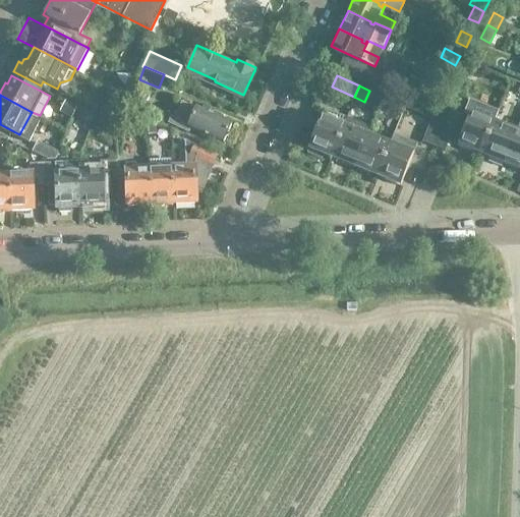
[(65,98),(60,108),(72,115),(75,110),(78,104),(65,98)]
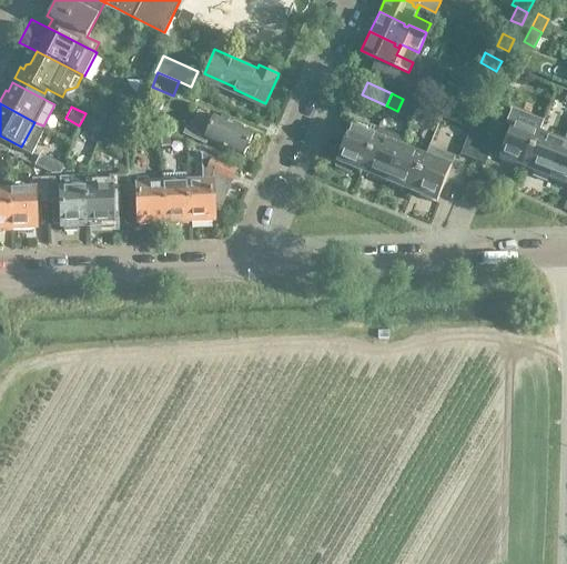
[(438,122),(443,112),(431,107),(426,117),(438,122)]
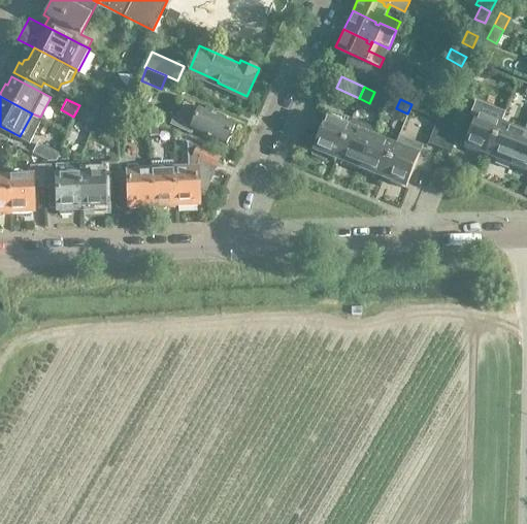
[(79,105),(76,111),(84,115),(89,104),(81,101),(79,105)]
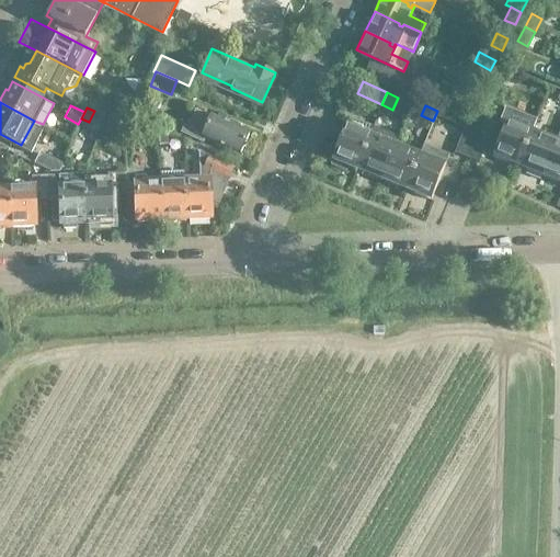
[(194,135),(196,131),(241,150),(250,131),(210,113),(204,110),(203,110),(198,109),(192,126),(186,123),(183,131),(194,135)]
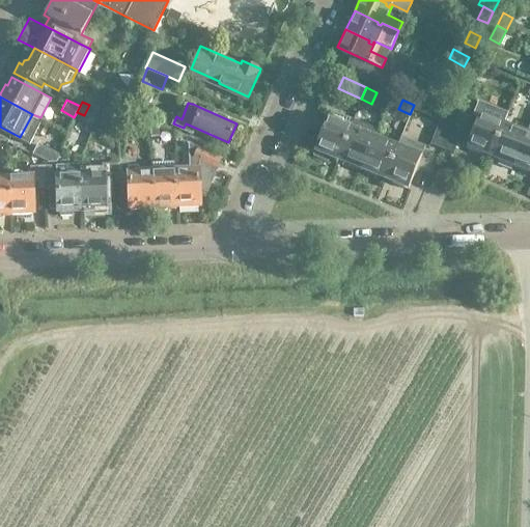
[(332,106),(314,148),(313,153),(328,159),(330,155),(338,158),(353,125),(356,115),(332,106)]
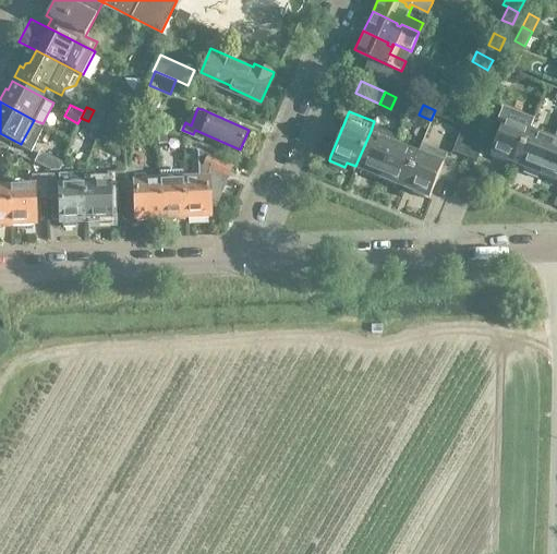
[(516,163),(530,127),(534,116),(523,111),(519,122),(505,117),(491,153),(516,163)]
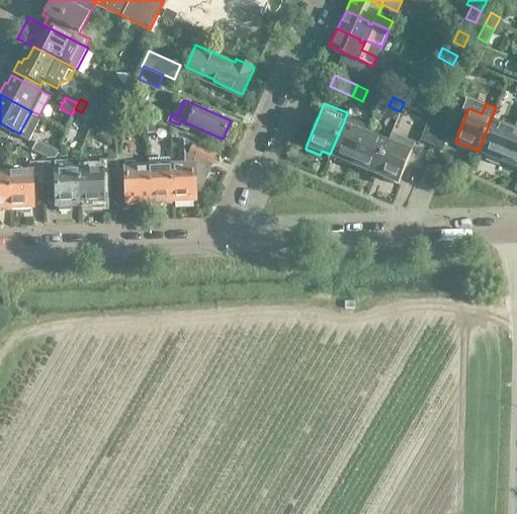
[(420,138),(432,142),(441,118),(429,114),(420,138)]
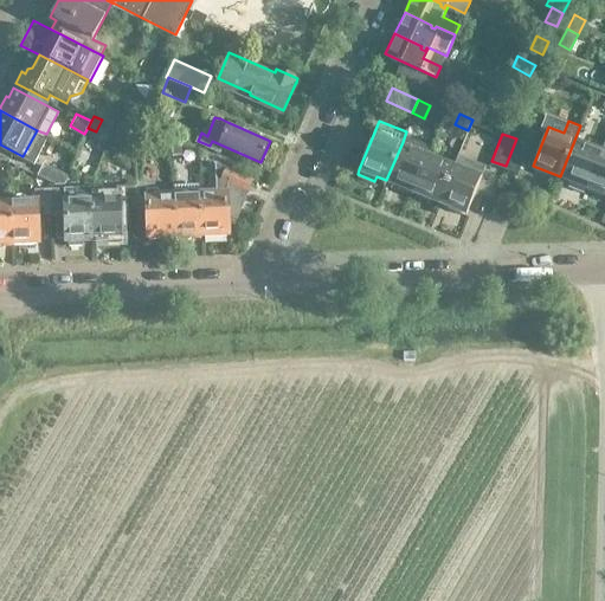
[(587,187),(603,148),(575,137),(560,176),(587,187)]
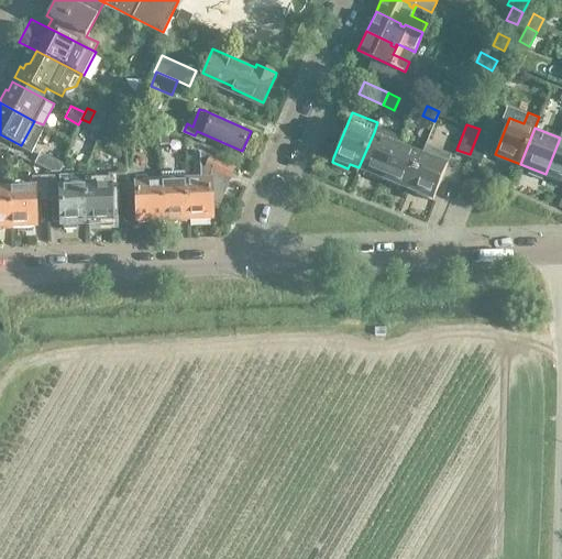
[(492,134),(480,129),(470,154),(482,160),(492,134)]
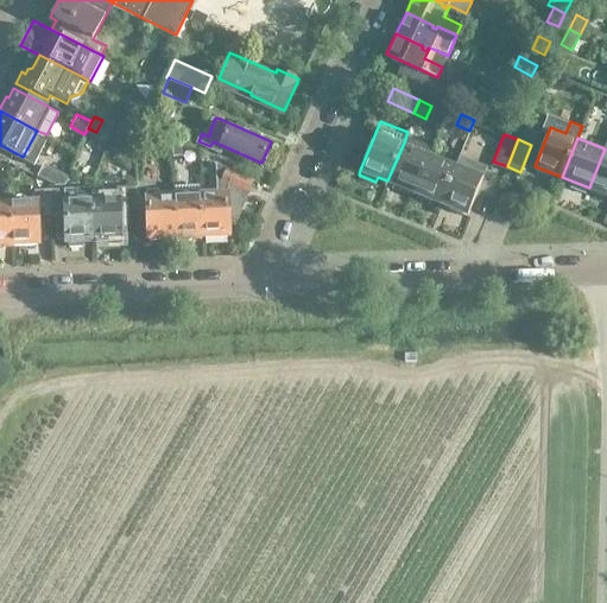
[(415,191),(430,153),(404,143),(387,181),(415,191)]
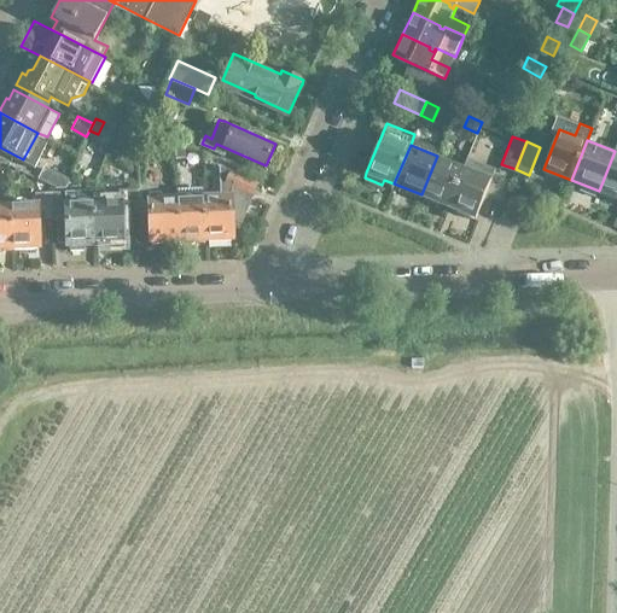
[(616,152),(615,151),(599,191),(616,198),(616,152)]
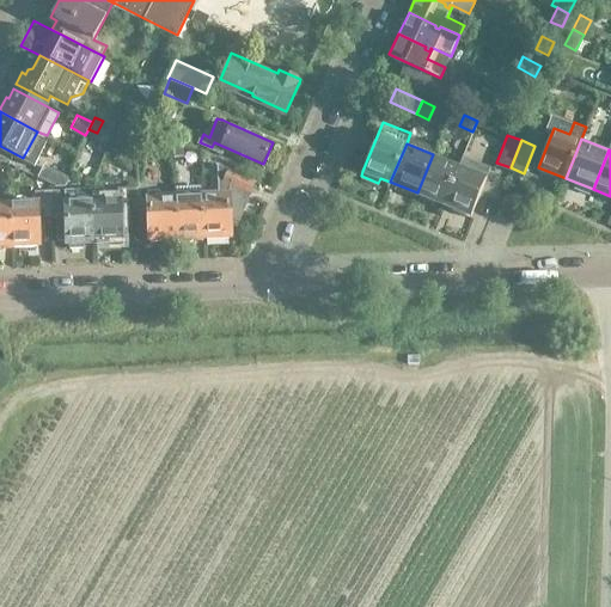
[(471,214),(488,176),(493,164),(465,153),(459,164),(444,203),(471,214)]
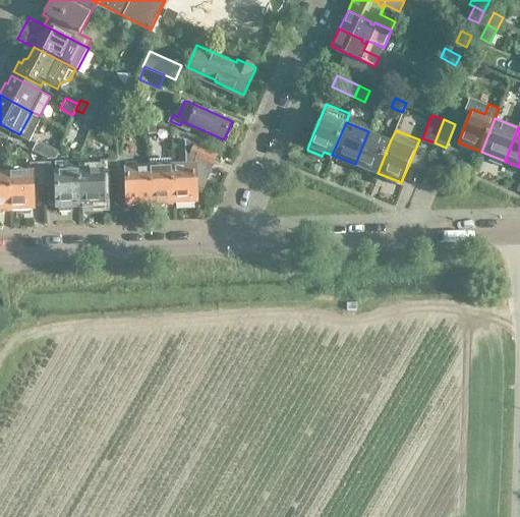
[(378,173),(391,139),(368,131),(355,164),(378,173)]
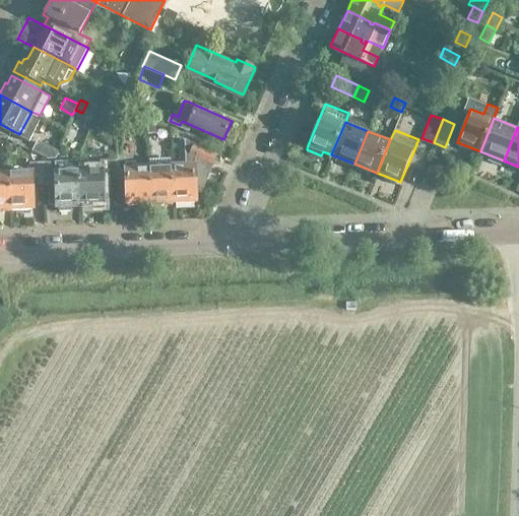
[(39,134),(34,145),(46,151),(51,140),(39,134)]
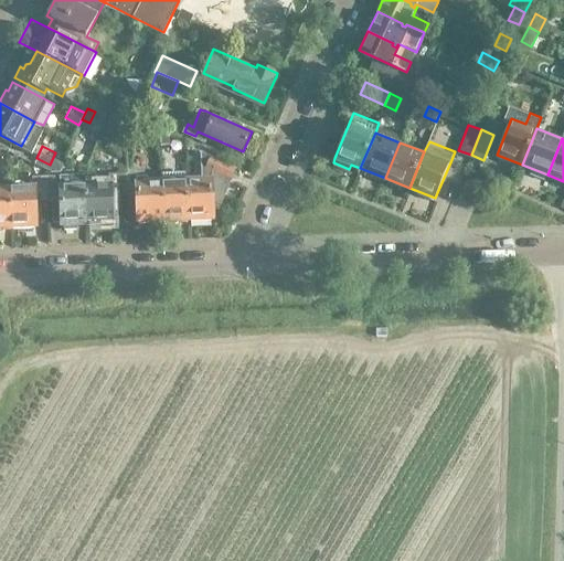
[(230,178),(231,179),(236,166),(212,154),(199,148),(200,177),(187,178),(189,219),(213,218),(213,203),(215,203),(219,203),(221,199),(220,199),(229,179),(230,178)]
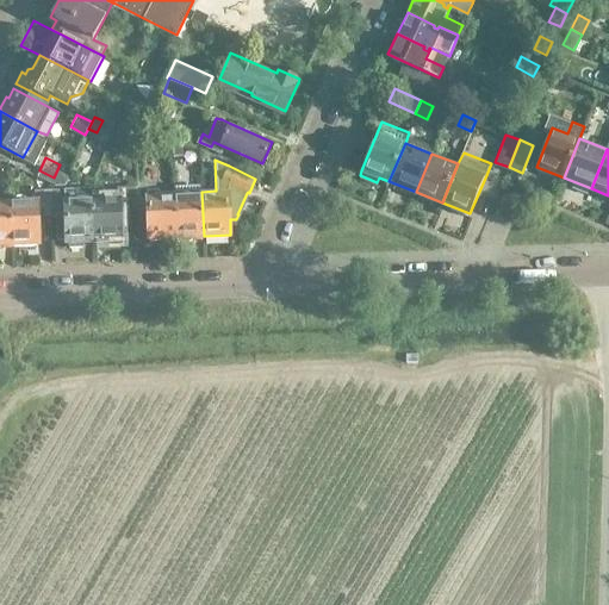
[(204,236),(202,192),(202,181),(175,182),(175,193),(176,237),(179,236),(179,241),(192,239),(192,236),(204,236)]
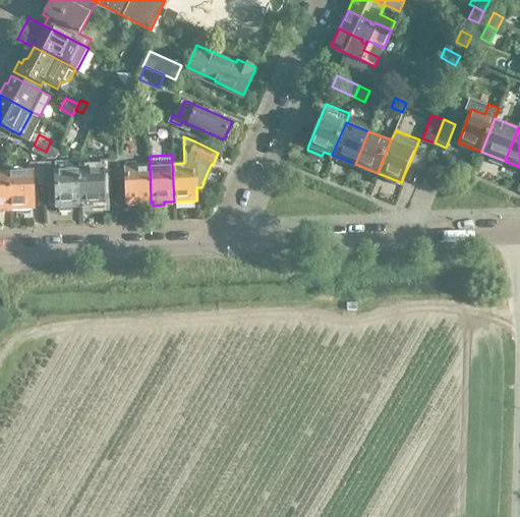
[(101,166),(79,167),(81,206),(91,205),(91,209),(101,208),(101,205),(103,205),(103,202),(110,202),(109,179),(115,179),(114,157),(101,158),(101,166)]
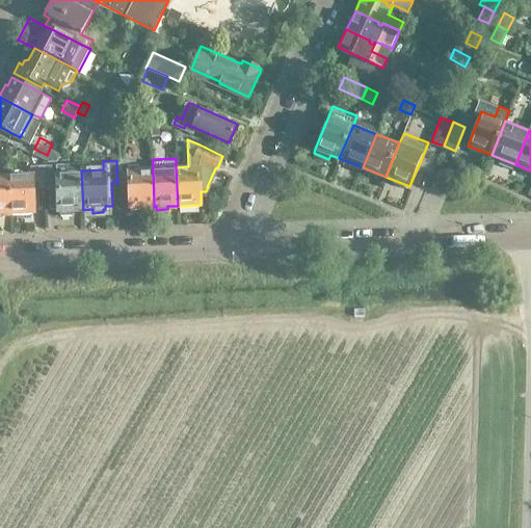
[(130,160),(116,160),(117,183),(129,183),(130,208),(154,207),(153,168),(131,169),(130,160)]
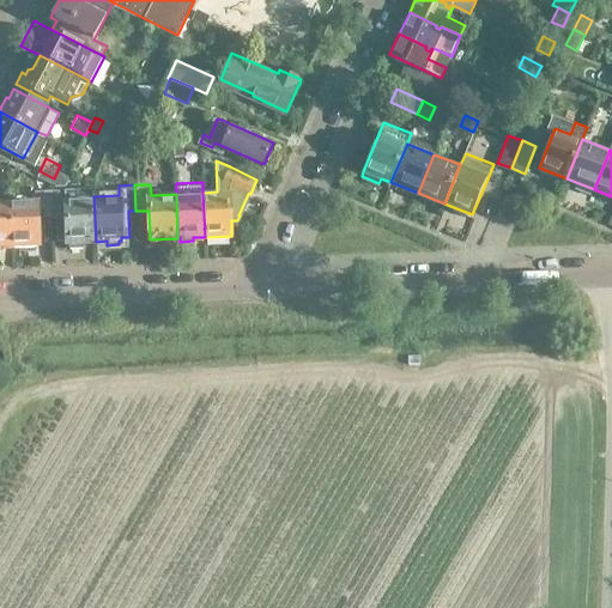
[(94,187),(67,188),(52,188),(53,216),(67,214),(68,242),(71,242),(71,247),(84,245),(84,242),(96,242),(94,196),(94,187)]
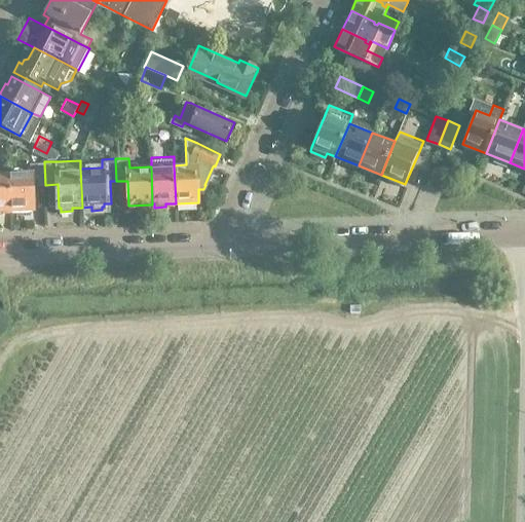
[(44,161),(31,162),(31,172),(9,173),(11,210),(34,209),(33,185),(45,185),(44,161)]
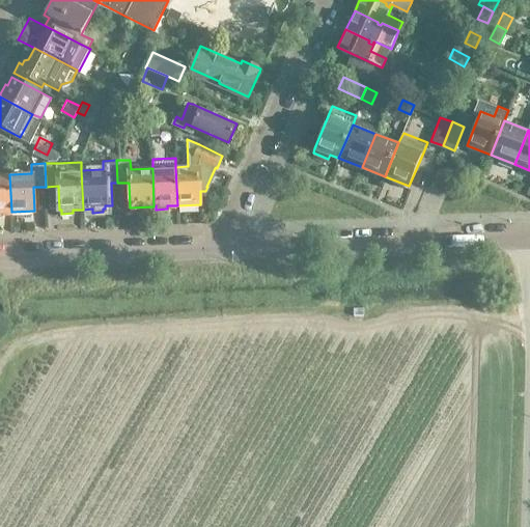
[(0,215),(1,216),(1,213),(11,212),(9,174),(0,174),(0,215)]
